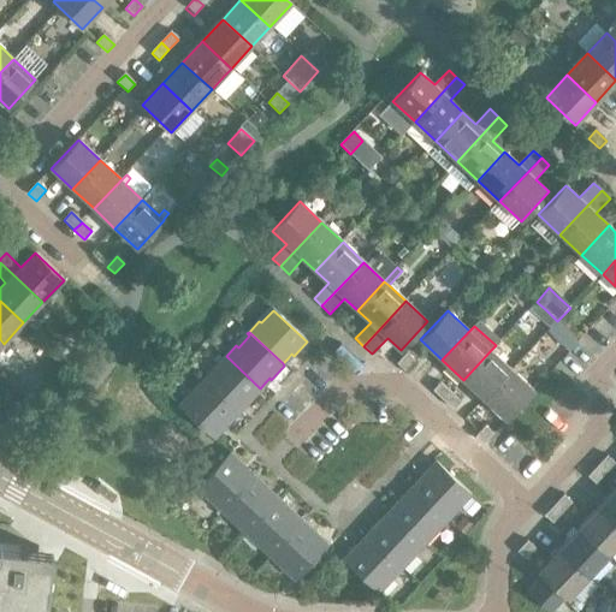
[(511,370),(491,350),(463,380),(484,399),(511,370)]
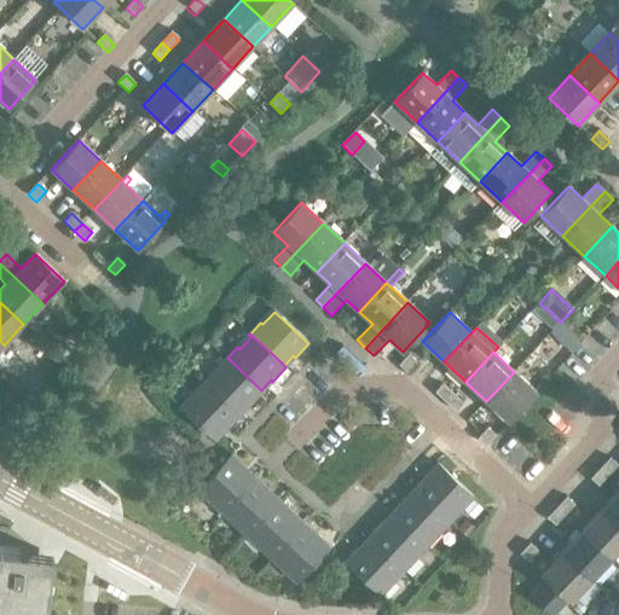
[(409,357),(399,367),(406,375),(417,364),(409,357)]
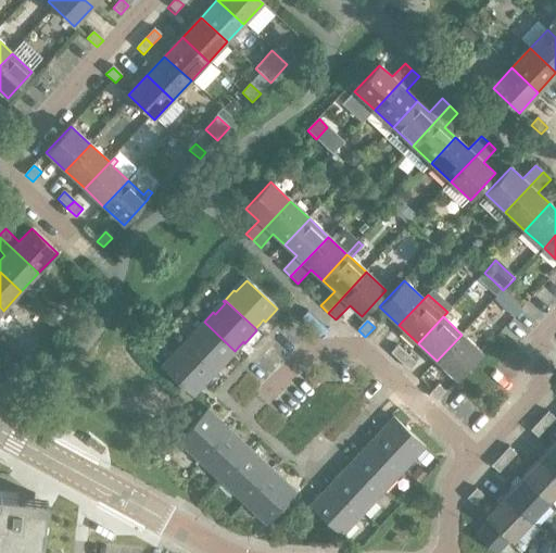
[(236,352),(235,351),(204,322),(202,324),(204,325),(194,336),(192,335),(184,343),(214,373),(223,363),(225,365),(236,352)]
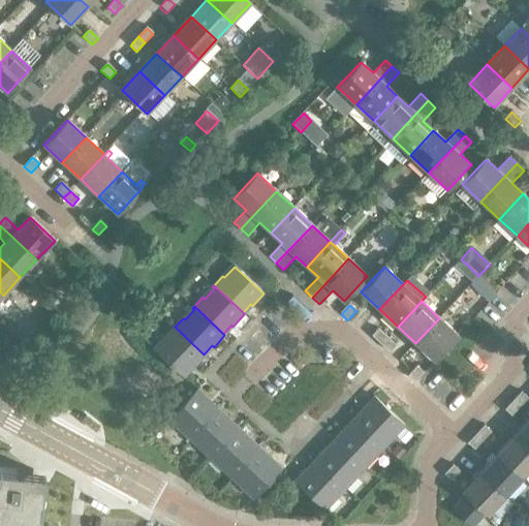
[(458,336),(439,318),(415,343),(435,361),(458,336)]
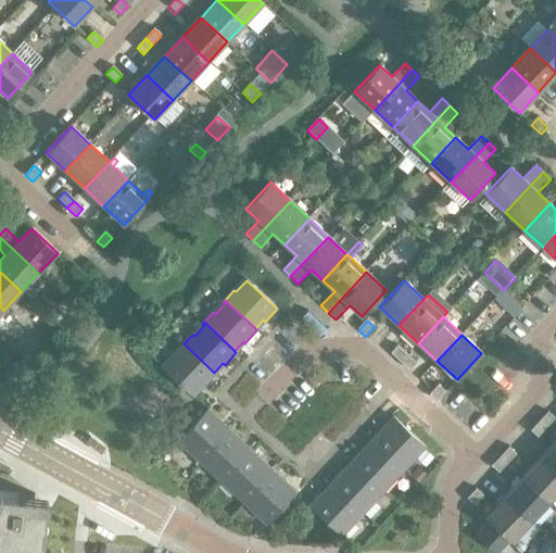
[(216,374),(214,373),(184,343),(181,346),(184,348),(174,359),(172,356),(162,367),(191,396),(202,385),(204,387),(216,374)]
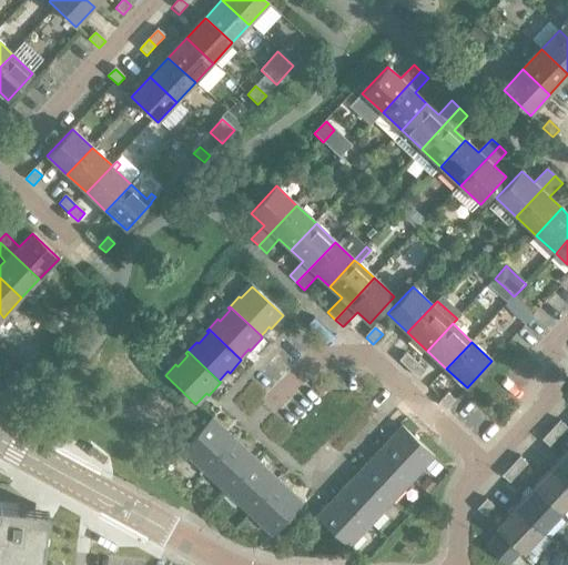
[(408,371),(416,363),(406,355),(399,362),(408,371)]
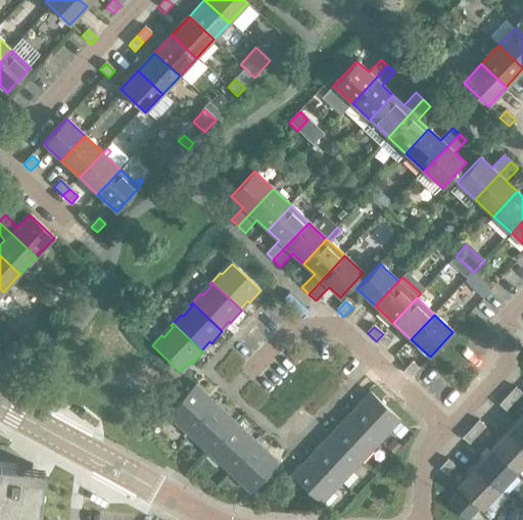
[(376,341),(385,349),(391,342),(383,334),(376,341)]
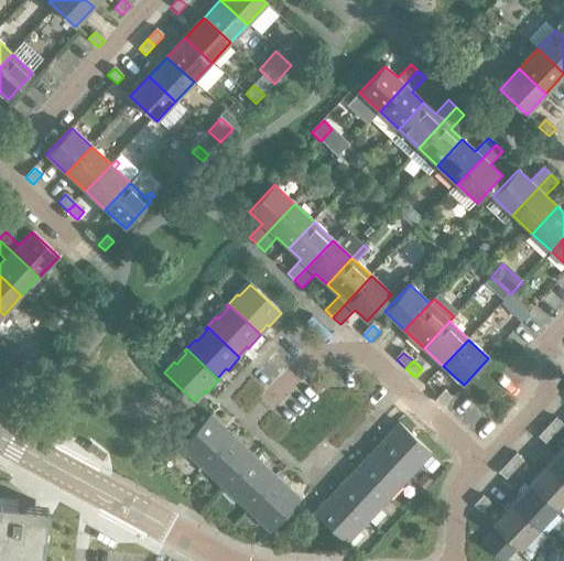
[(6,391),(0,397),(0,402),(4,407),(12,398),(6,391)]
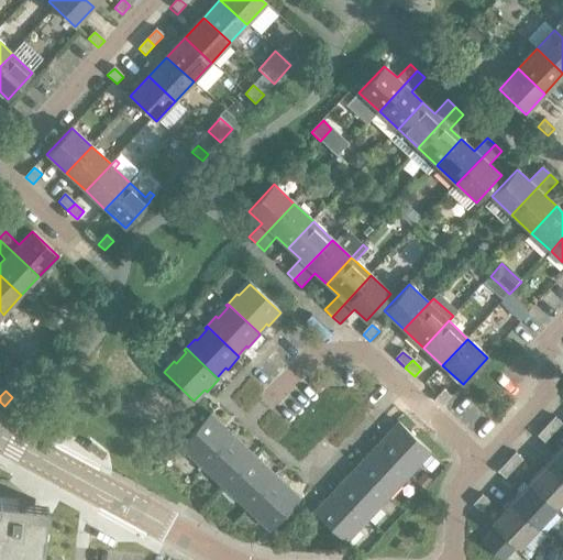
[(444,392),(434,401),(442,407),(451,398),(444,392)]
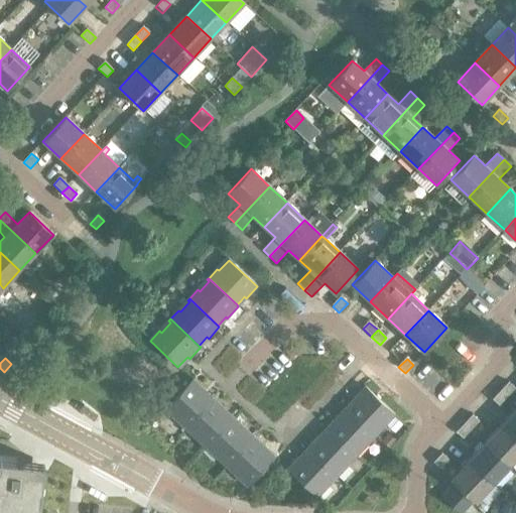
[(174,420),(183,428),(210,400),(202,392),(204,391),(192,381),(166,408),(176,418),(174,420)]
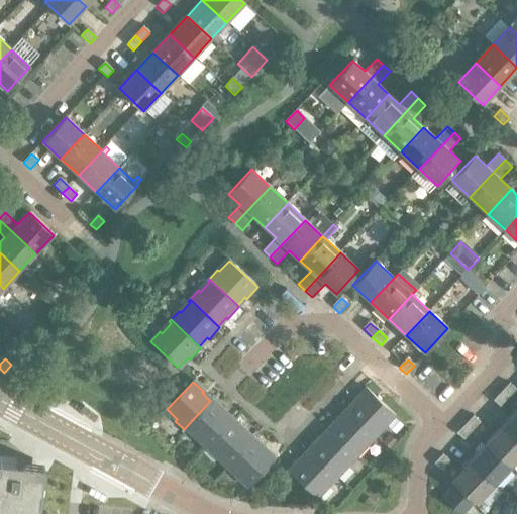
[(510,384),(502,393),(508,399),(516,390),(510,384)]
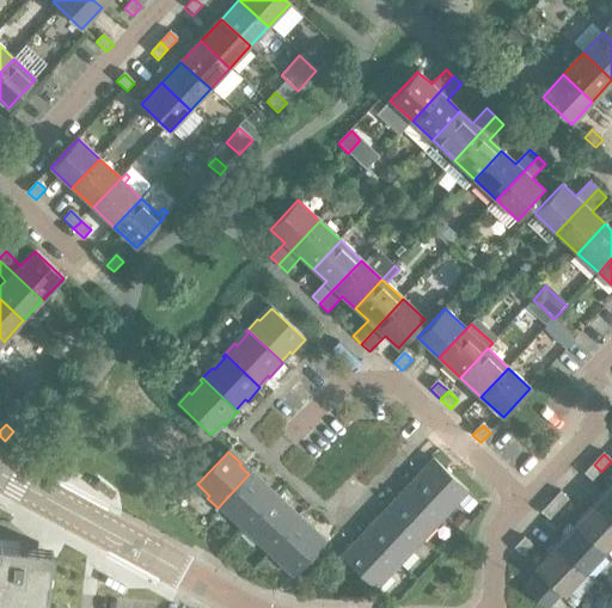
[(409,485),(411,486),(444,517),(446,516),(444,514),(454,503),(457,504),(467,492),(434,461),(424,472),(422,470),(409,485)]
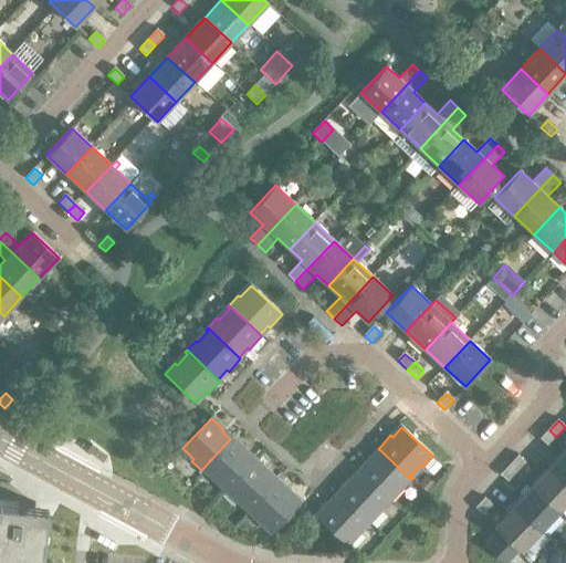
[(556,437),(549,430),(541,440),(547,447),(556,437)]
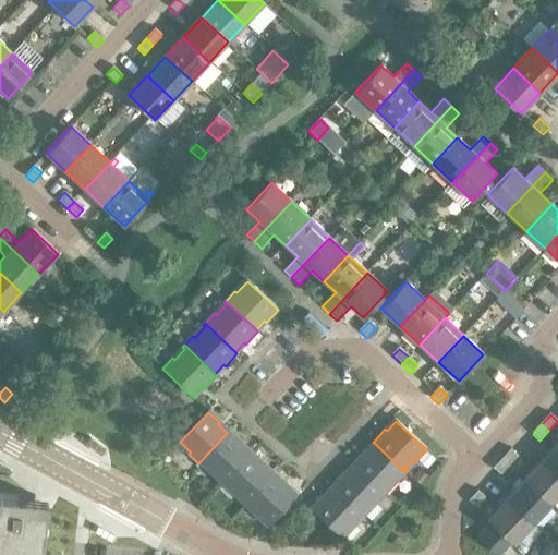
[(220,484),(250,454),(241,445),(242,444),(229,431),(227,433),(198,463),(201,466),(202,463),(213,473),(211,475),(220,484)]
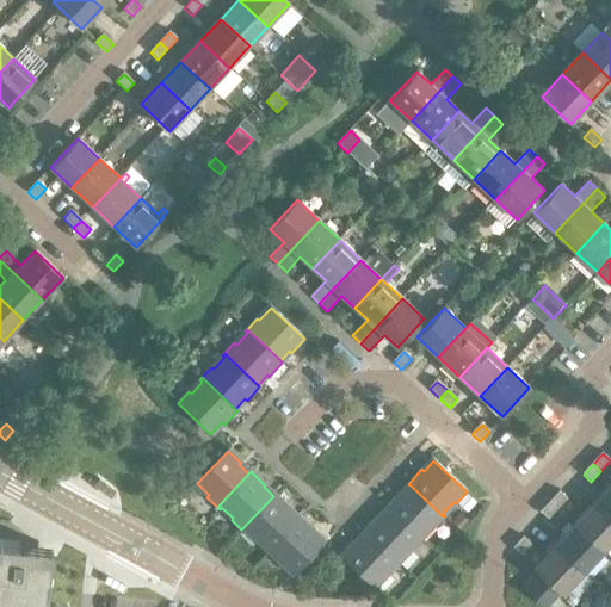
[(610,484),(594,503),(610,519),(610,484)]
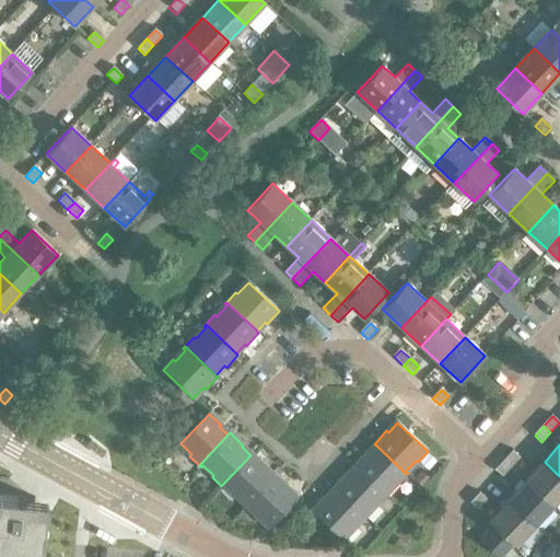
[(353,466),(356,467),(386,496),(387,495),(385,492),(395,482),(397,484),(406,474),(376,445),(368,454),(365,453),(353,466)]
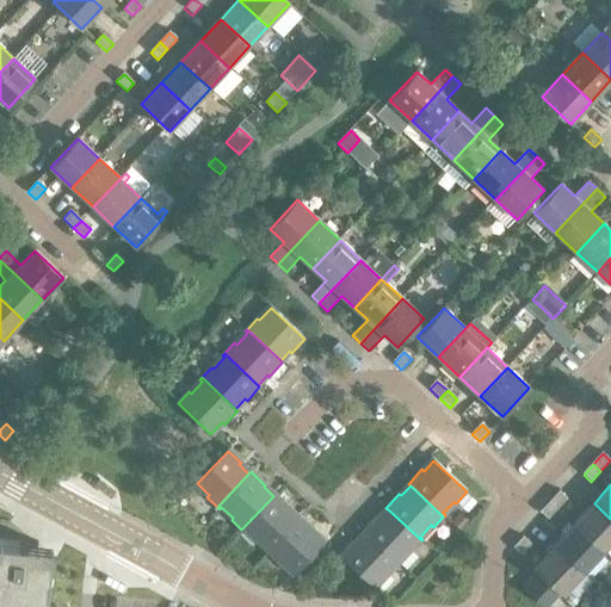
[(560,491),(550,502),(559,509),(568,500),(560,491)]
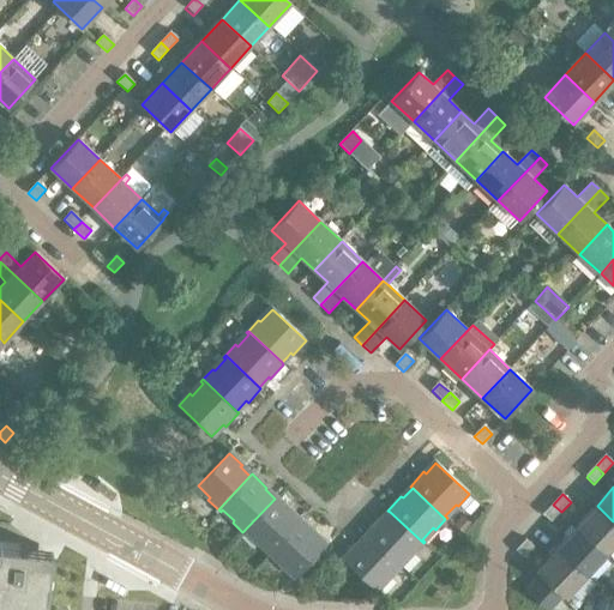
[(257,545),(268,555),(299,521),(289,512),(290,511),(276,497),(275,499),(242,532),(245,535),(247,532),(259,543),(257,545)]
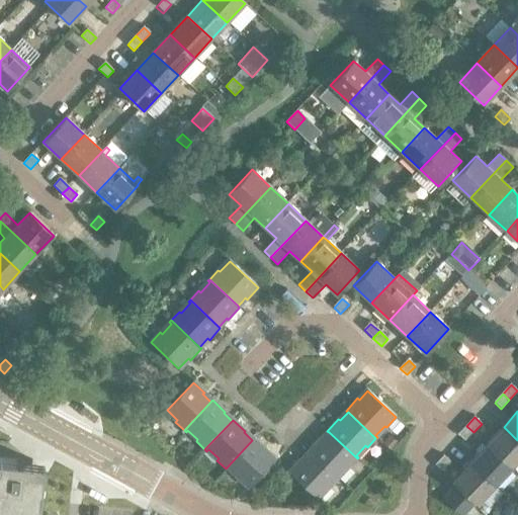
[(466,426),(458,434),(465,441),(473,432),(466,426)]
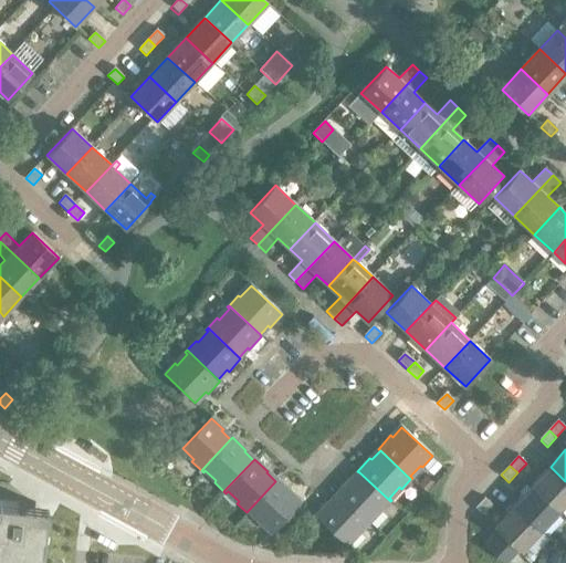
[(565,481),(551,467),(532,487),(558,512),(565,503),(565,481)]
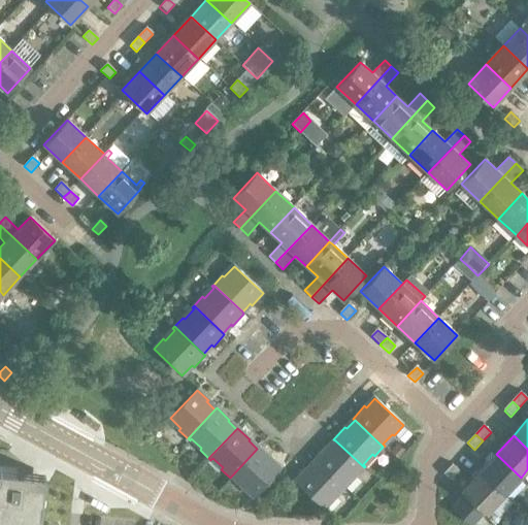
[(314,460),(316,462),(344,489),(344,488),(343,487),(353,476),(355,478),(364,467),(335,440),(327,450),(325,449),(314,460)]
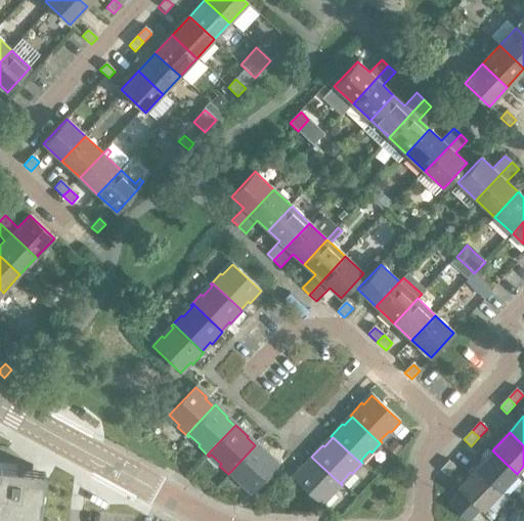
[(239,485),(251,495),(277,467),(267,458),(269,456),(257,443),(255,445),(228,474),(229,476),(231,474),(242,483),(239,485)]
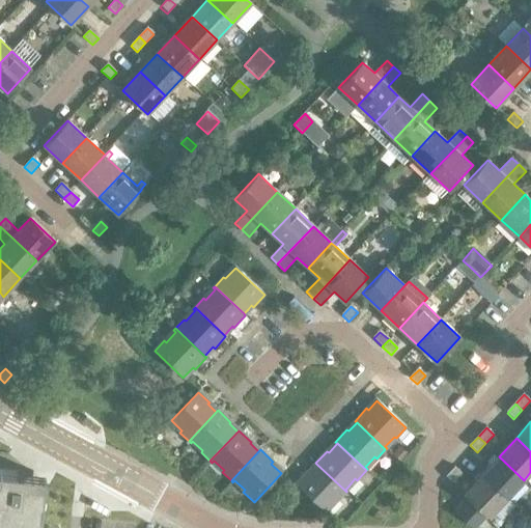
[(481,475),(506,499),(524,480),(499,456),(481,475)]
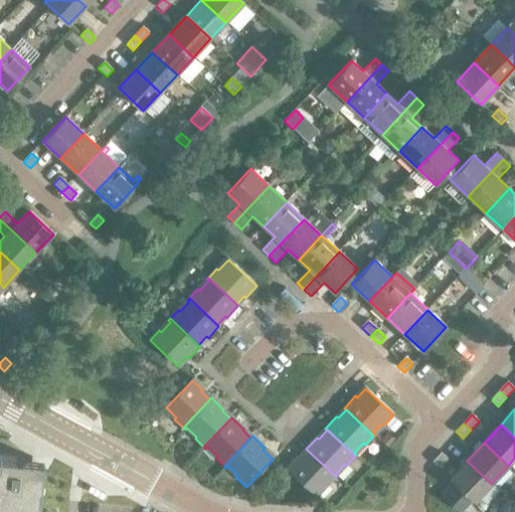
[(288,469),(317,497),(318,496),(316,494),(325,485),(327,487),(336,477),(308,451),(300,459),(298,458),(288,469)]
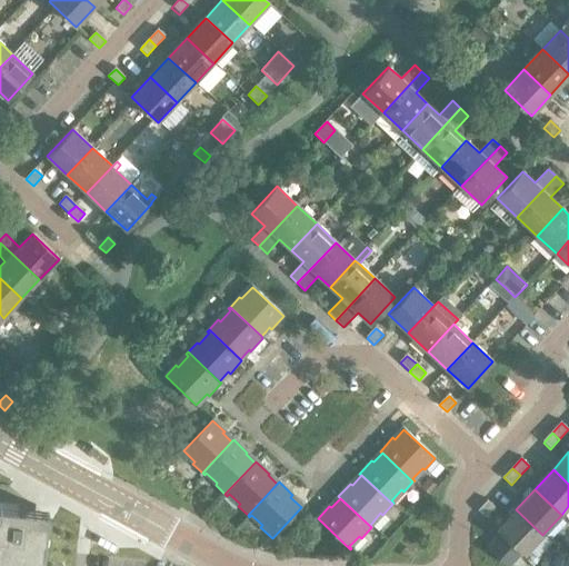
[(488,502),(479,512),(486,518),(495,508),(488,502)]
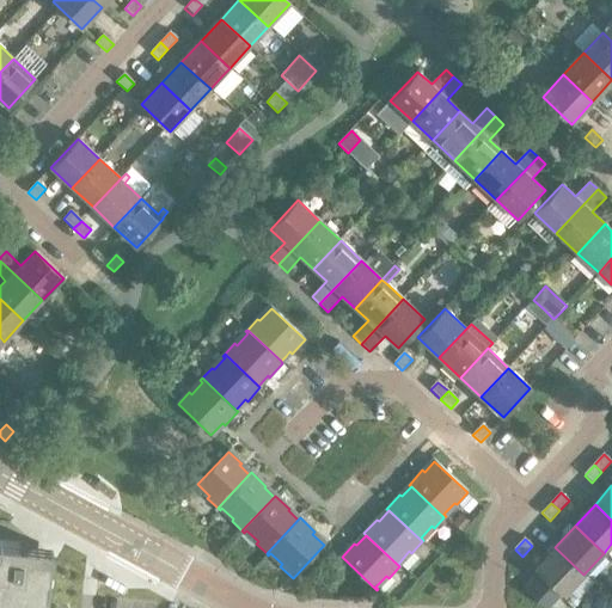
[(44,607),(53,551),(49,551),(0,544),(0,607),(44,607)]
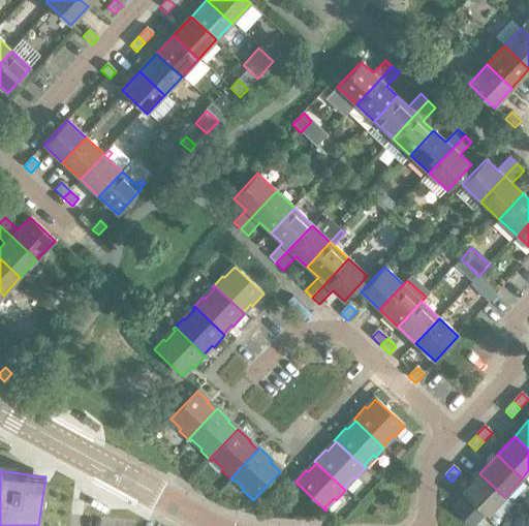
[(479,473),(476,476),(462,492),(468,497),(486,514),(487,516),(504,497),(479,473)]
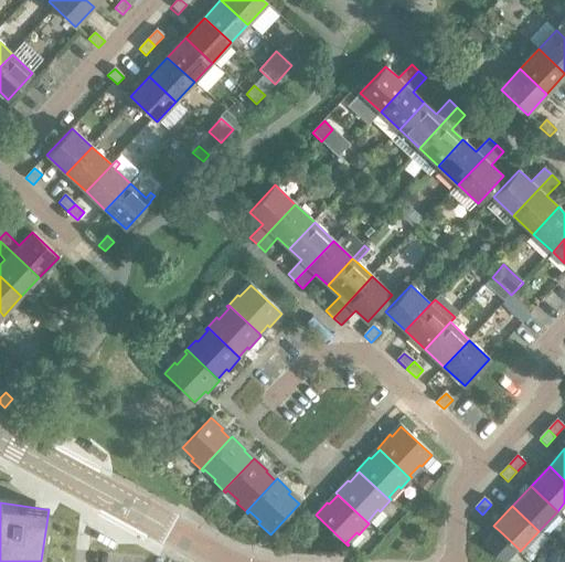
[(491,536),(483,544),(501,561),(508,561),(519,549),(500,531),(493,538),(491,536)]
